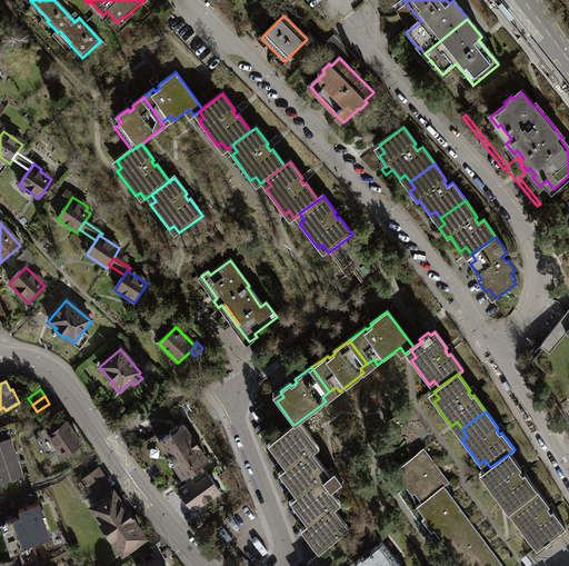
[(40,434),(42,438),(45,439),(59,430),(55,424),(40,434)]
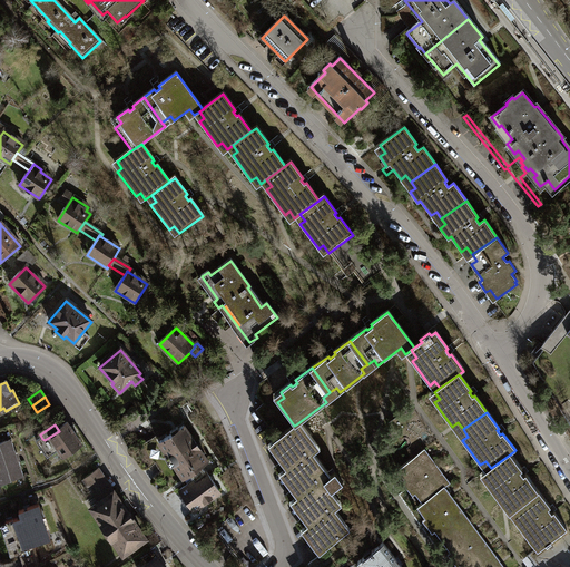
[(294,426),(276,439),(272,442),(288,466),(283,470),(300,494),(293,499),(311,522),(304,527),(322,551),(346,534),(330,510),(335,506),(324,489),(326,487),(331,492),(343,485),(335,473),(323,482),(321,480),(324,477),(307,455),(314,449),(296,424),(294,426)]
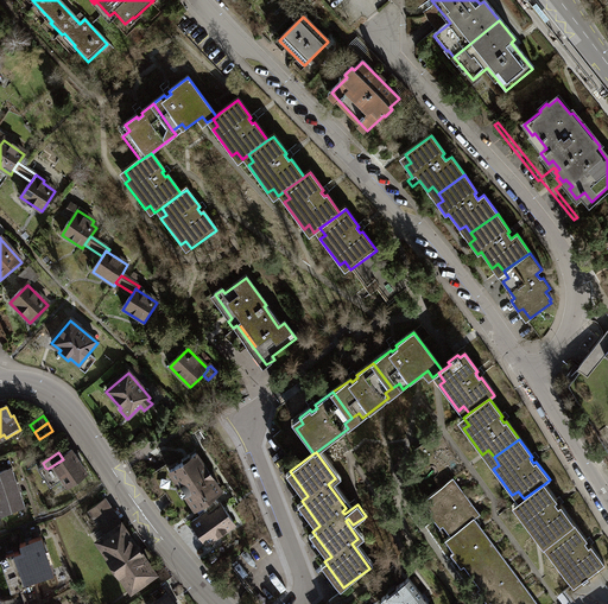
[(71,453),(63,459),(48,469),(45,468),(38,472),(50,490),(63,481),(68,488),(87,476),(71,453)]
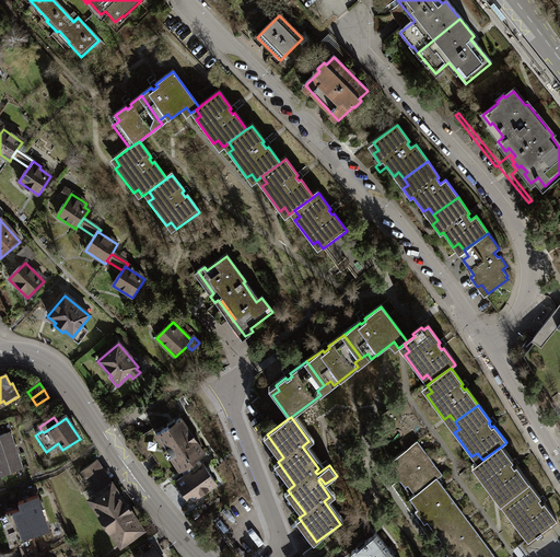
[(181,420),(156,437),(165,449),(162,451),(167,460),(171,457),(184,477),(201,466),(197,459),(203,454),(181,420)]
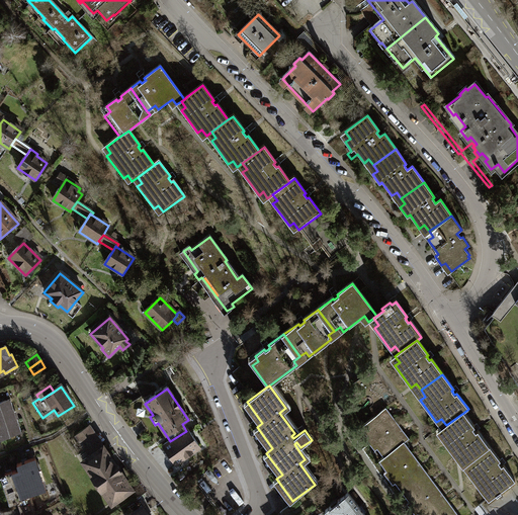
[(287,505),(292,501),(276,479),(282,475),(266,453),(272,448),(257,427),(262,423),(247,402),(251,399),(247,395),(239,401),(254,422),(248,426),(263,448),(258,452),(273,473),(268,477),(287,505)]
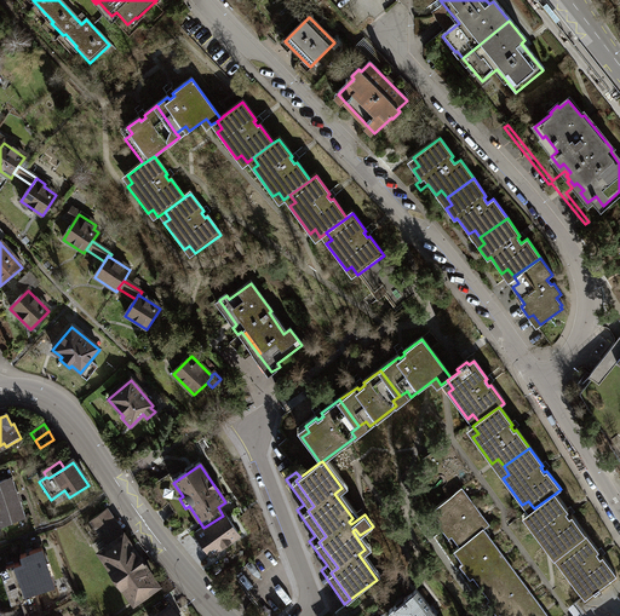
[(0,484),(0,505),(18,500),(12,481),(0,484)]
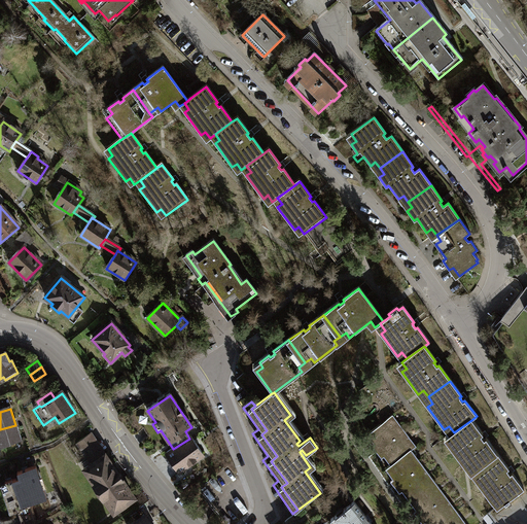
[(377,445),(381,450),(405,432),(393,416),(367,435),(375,446),(377,445)]
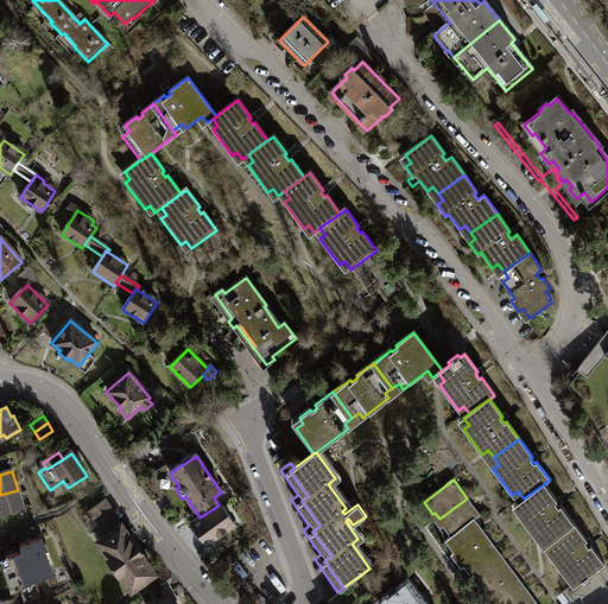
[(543,535),(549,542),(574,523),(561,506),(558,508),(555,503),(557,502),(544,484),(524,498),(519,503),(524,509),(518,514),(537,540),(543,535)]
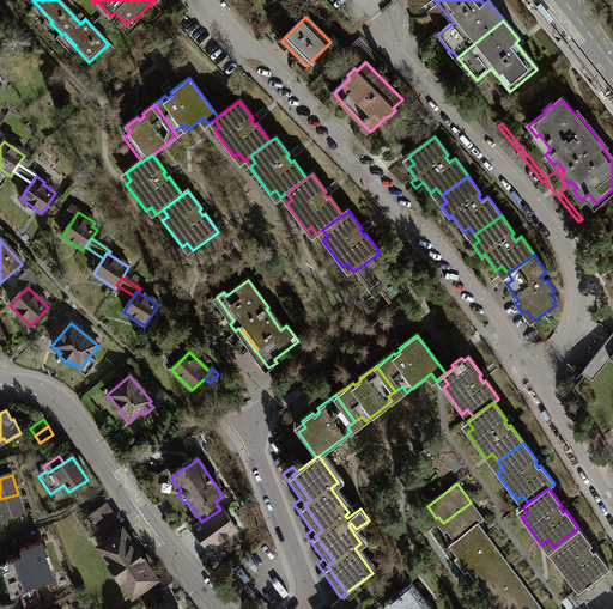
[(0,521),(24,513),(18,494),(0,499),(0,521)]
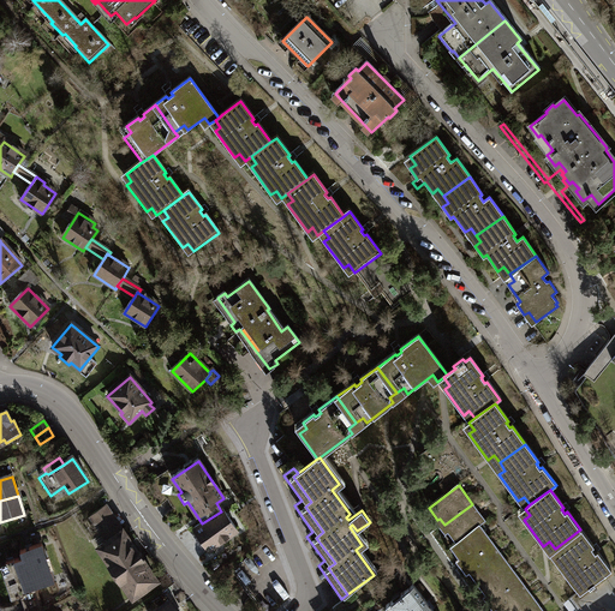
[(487,522),(472,504),(445,525),(449,531),(447,533),(455,545),(481,527),(487,522)]
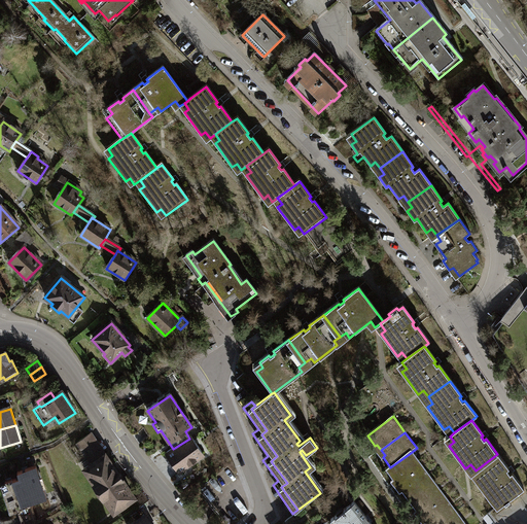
[(103,454),(91,435),(78,445),(90,461),(90,462),(103,454)]
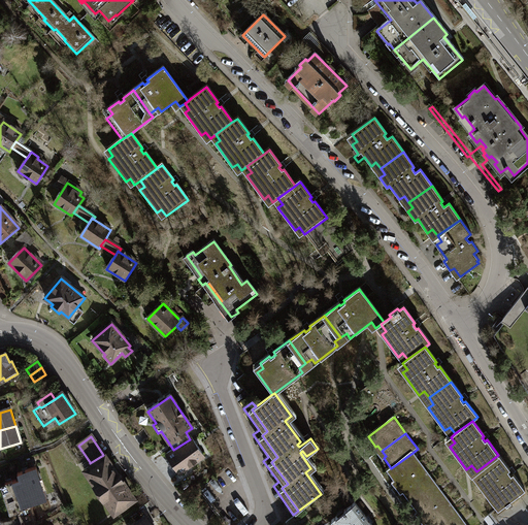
[(173,450),(166,455),(178,473),(203,457),(191,438),(190,439),(173,450)]
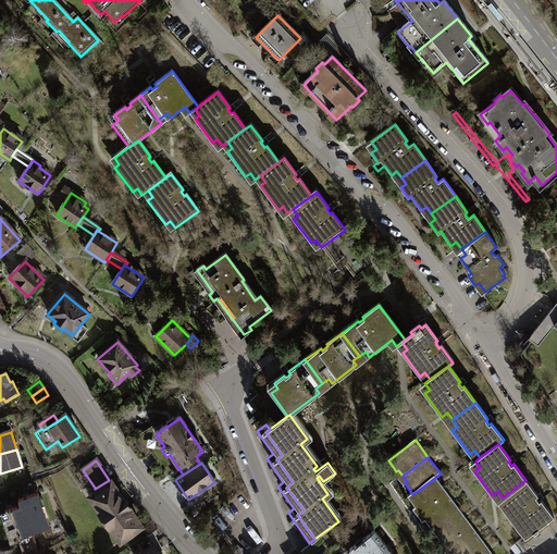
[(418,506),(422,513),(447,494),(435,478),(412,494),(408,497),(416,507),(418,506)]
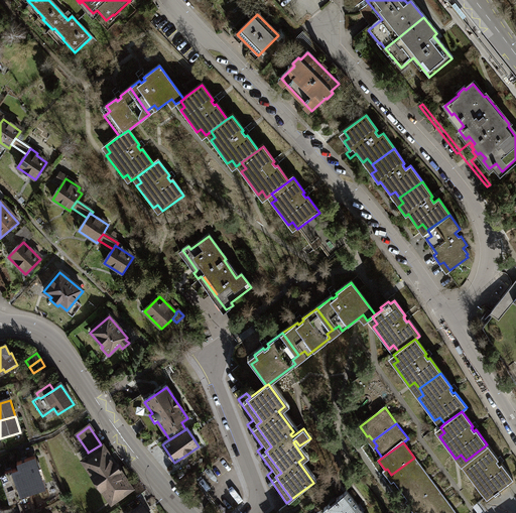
[(112,502),(131,489),(101,444),(88,453),(88,452),(81,456),(112,502)]
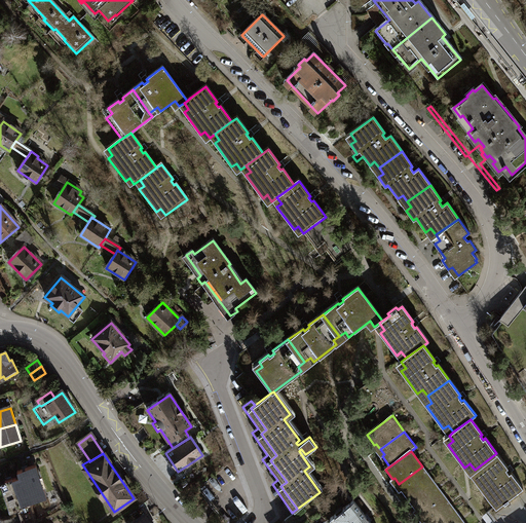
[(508,470),(496,453),(475,470),(479,476),(474,480),(490,502),(495,498),(500,506),(502,503),(504,506),(509,502),(508,500),(523,489),(511,474),(509,475),(505,471),(508,470)]
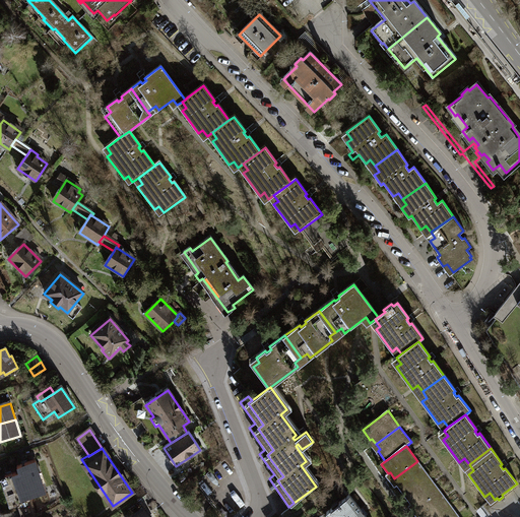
[(429,476),(417,461),(394,478),(398,483),(396,486),(403,496),(429,476)]
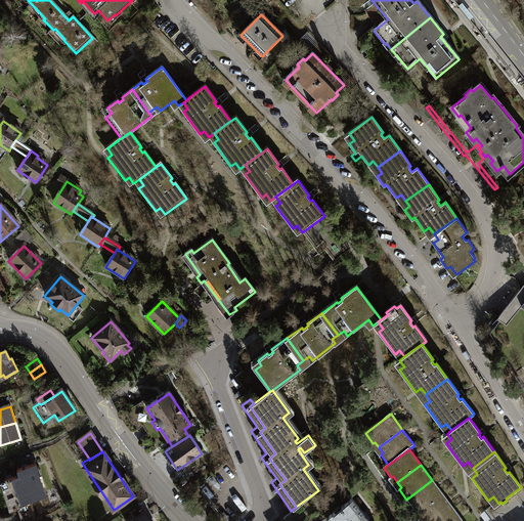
[(17,472),(18,476),(4,481),(13,508),(46,497),(36,466),(17,472)]
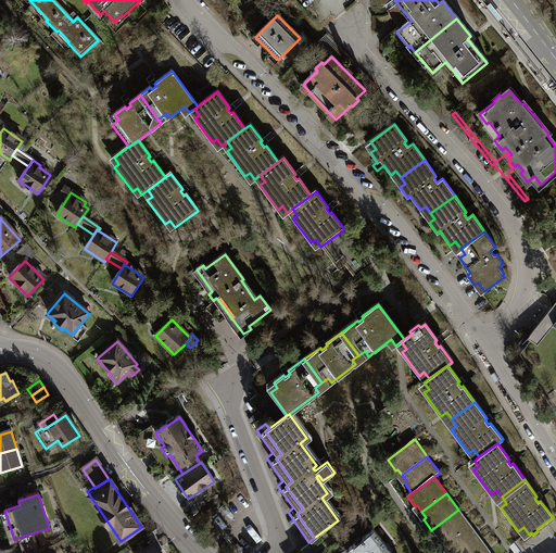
[(441,538),(445,543),(470,526),(458,510),(431,530),(439,540),(441,538)]
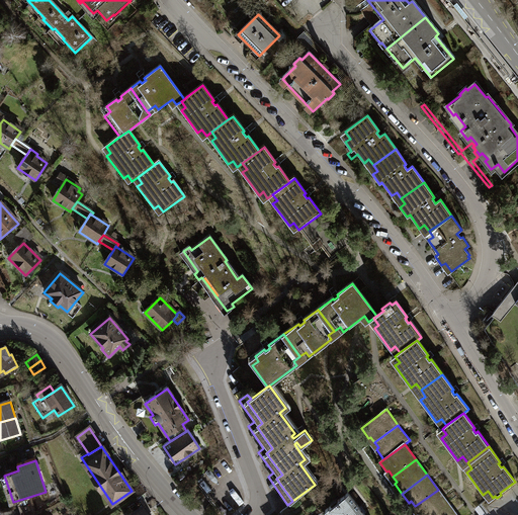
[(435,514),(449,505),(438,490),(415,506),(420,512),(417,514),(435,514)]
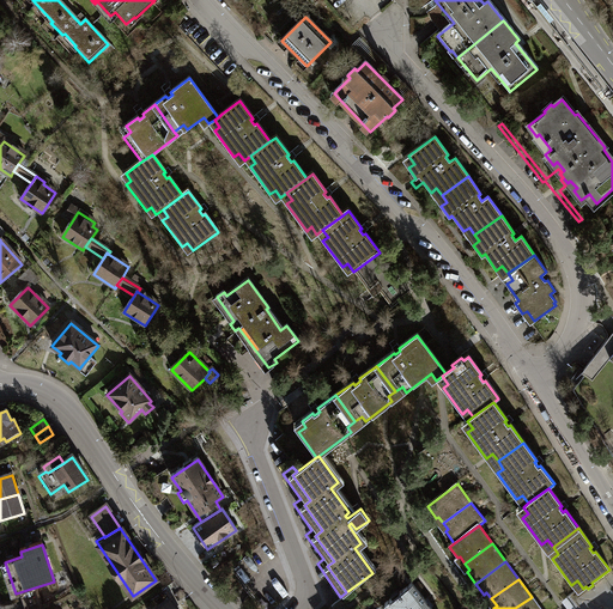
[(393,600),(384,607),(386,608),(431,608),(412,585),(399,596),(398,592),(390,597),(393,600)]
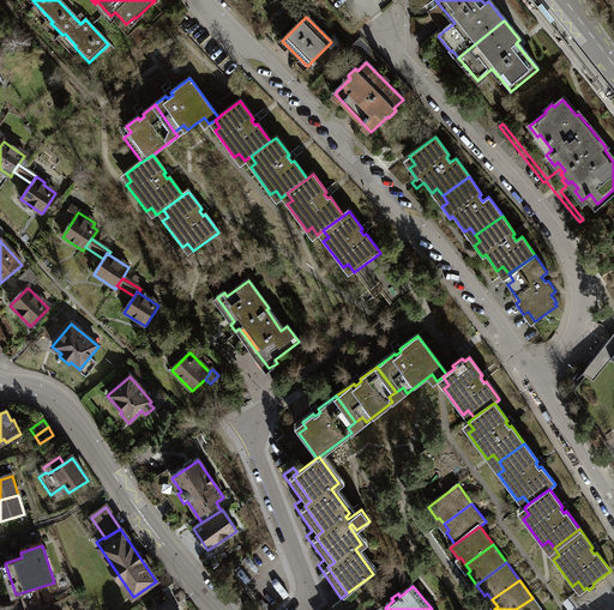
[(541,609),(533,598),(516,609),(541,609)]
